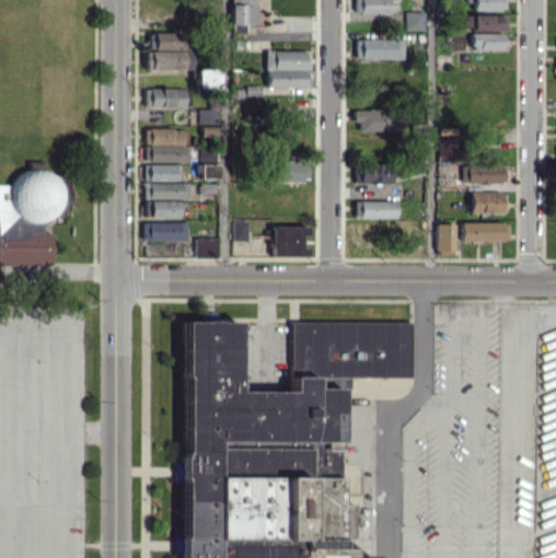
[(233,7),(233,26),(259,25),(257,0),(242,0),(243,7),(233,7)]
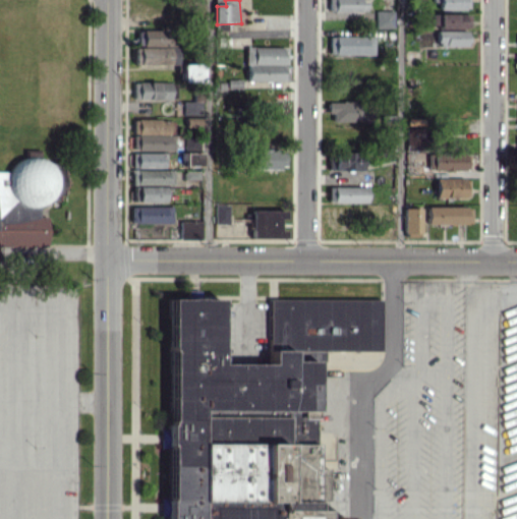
[(368,13),(368,5),(363,5),(363,0),(335,0),(335,13),(368,13)]
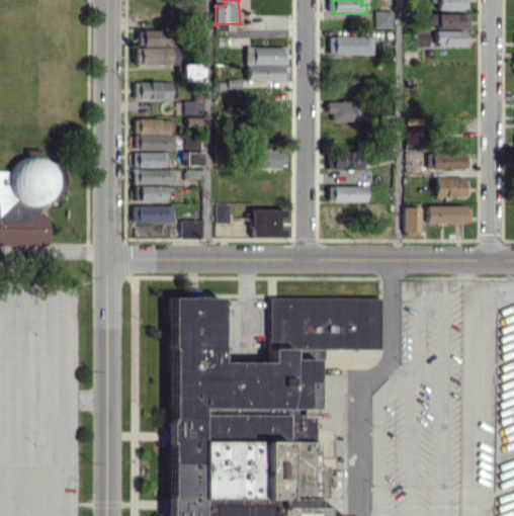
[(468,0),(440,0),(440,10),(469,11),(468,0)]
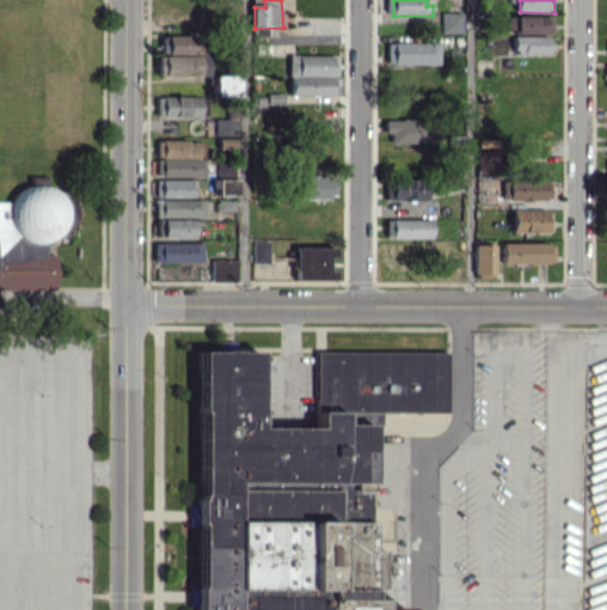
[(466,14),(445,14),(446,36),(466,35),(466,14)]
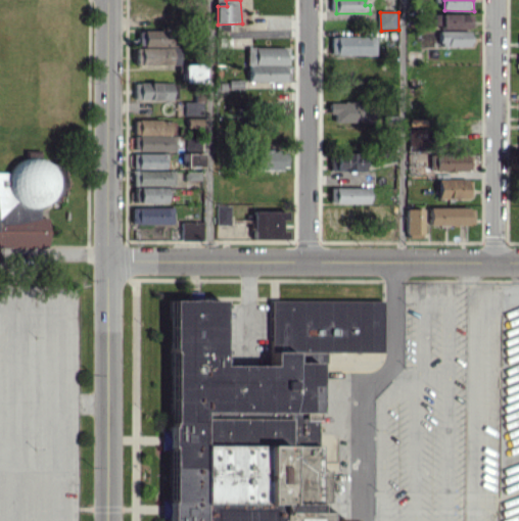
[(473,30),(473,15),(439,15),(439,31),(473,30)]
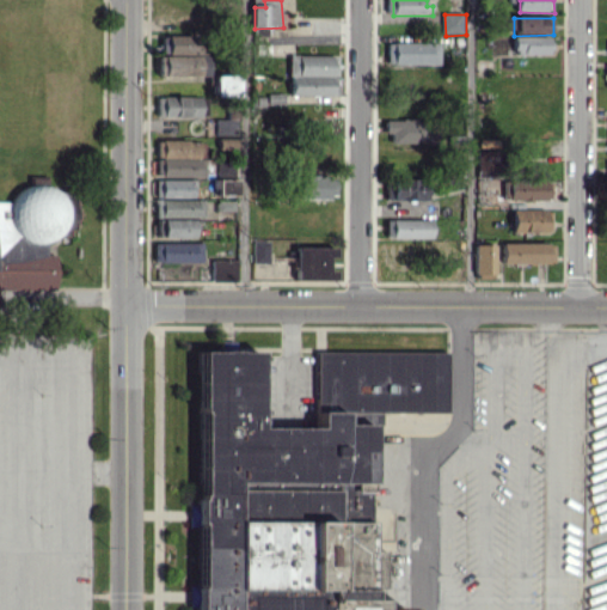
[(166,55),(203,56),(203,38),(166,37),(166,55)]
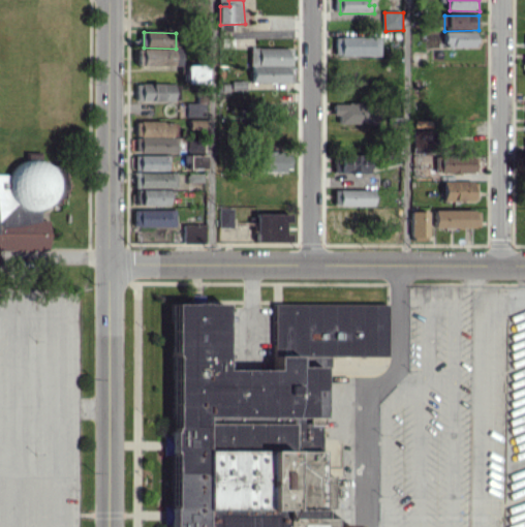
[(479,33),(448,32),(448,48),(479,49),(479,33)]
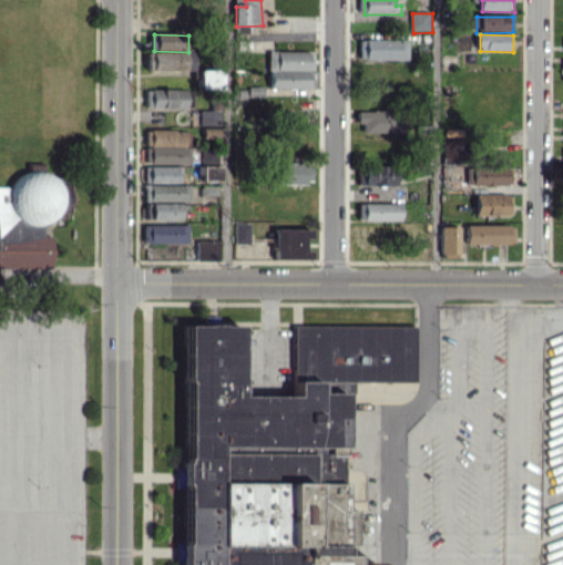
[(362,60),(410,61),(410,41),(362,41),(362,60)]
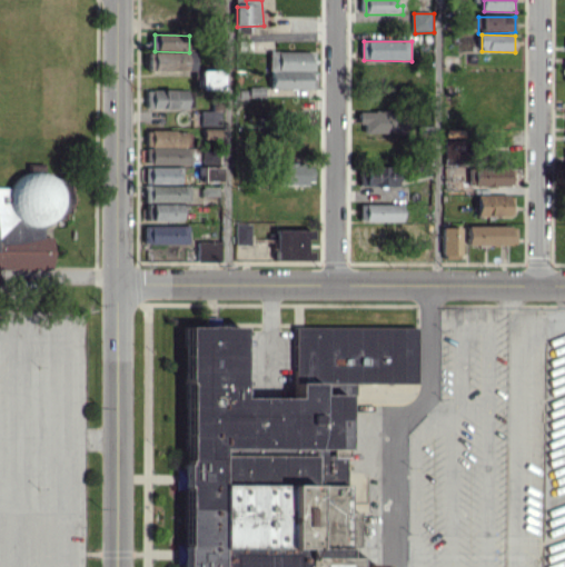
[(273,90),(314,91),(315,53),(274,52),(273,90)]
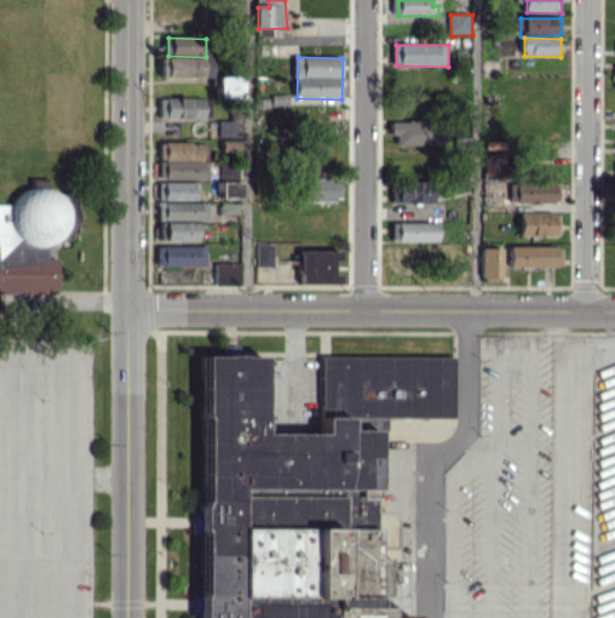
[(168,79),(214,80),(214,59),(168,58),(168,79)]
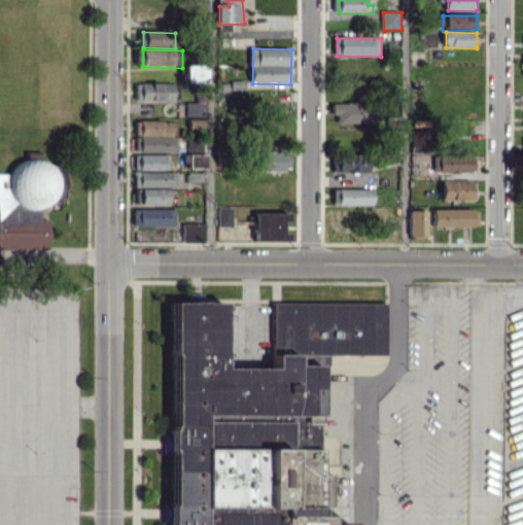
[(209,82),(208,66),(185,67),(186,83),(209,82)]
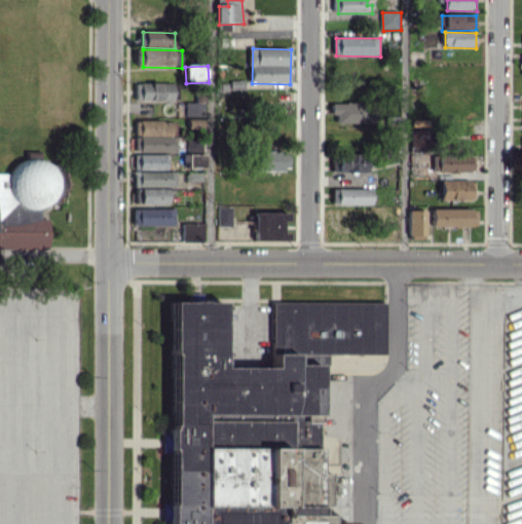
[(175,84),(138,84),(138,103),(175,102),(175,84)]
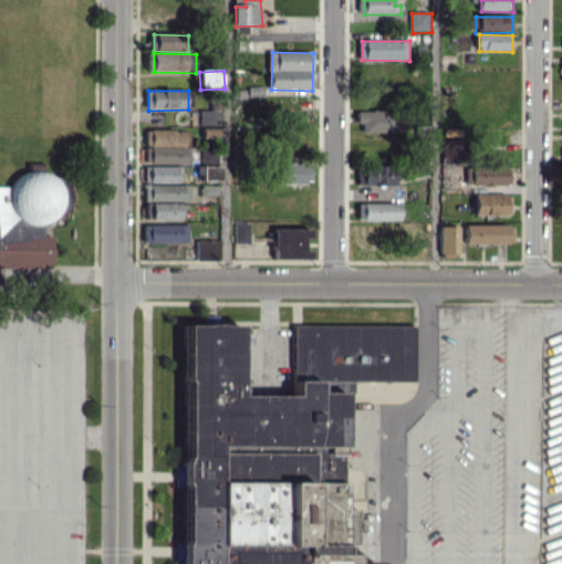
[(222,112),(203,112),(203,127),(222,126),(222,112)]
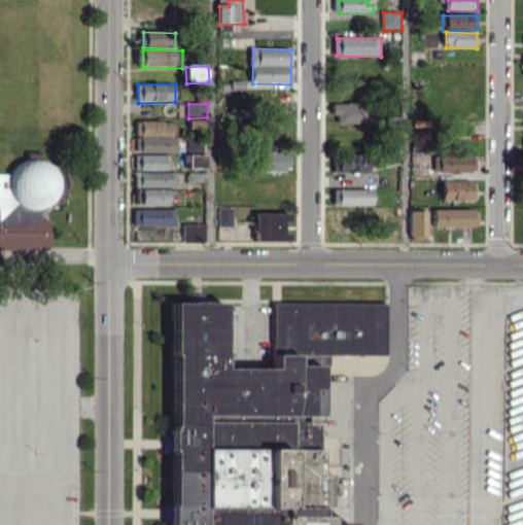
[(340,125),(378,125),(378,104),(335,105),(335,116),(340,116),(340,125)]
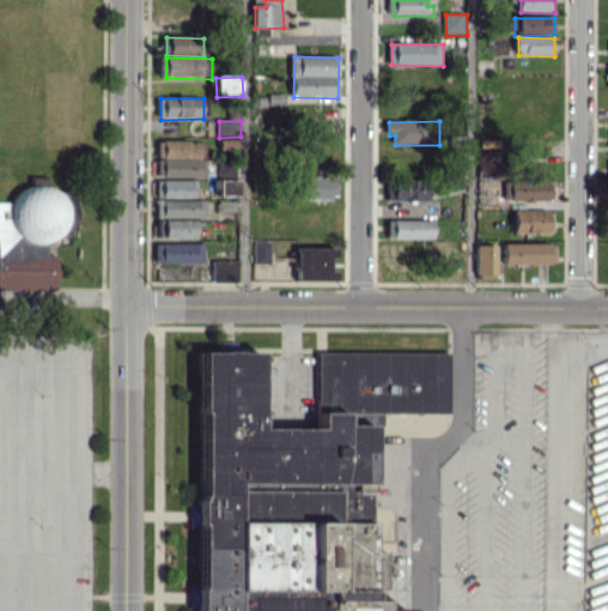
[(241,140),(222,140),(222,151),(241,151),(241,140)]
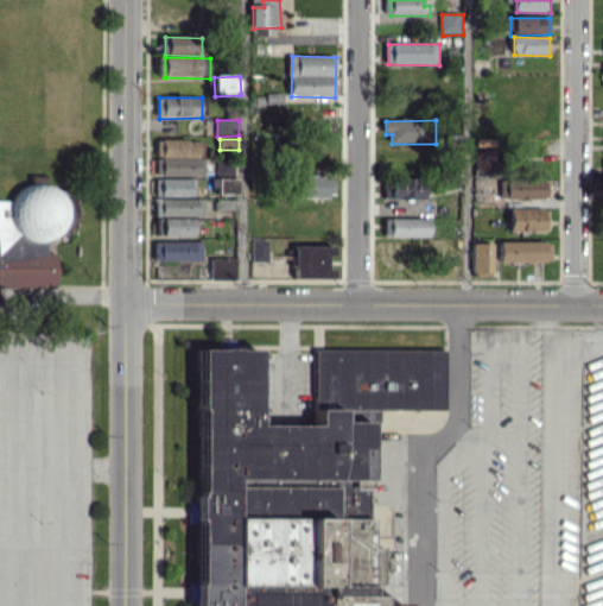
[(207,178),(207,152),(202,152),(202,141),(159,140),(158,159),(159,159),(159,177),(207,178)]
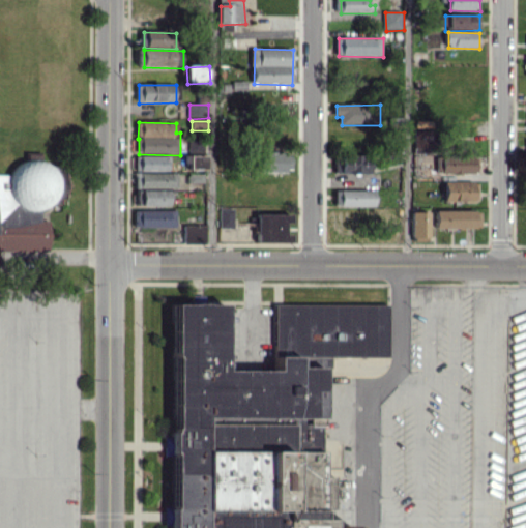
[(202,141),(192,141),(192,152),(202,152),(202,141)]
